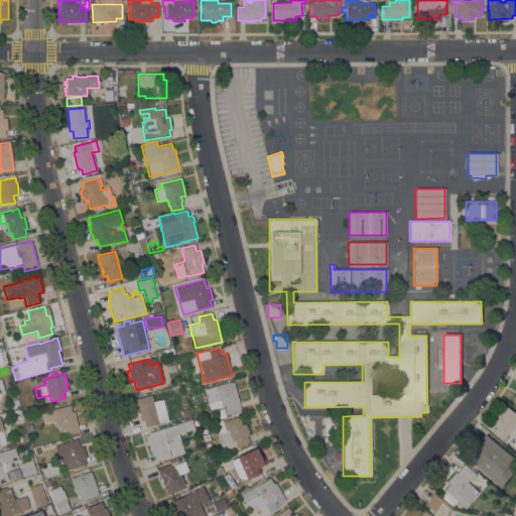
[(226,412),(225,405),(222,406),(222,407),(210,410),(208,403),(206,398),(202,399),(201,395),(205,393),(204,388),(231,382),(234,382),(240,408),(226,412)]
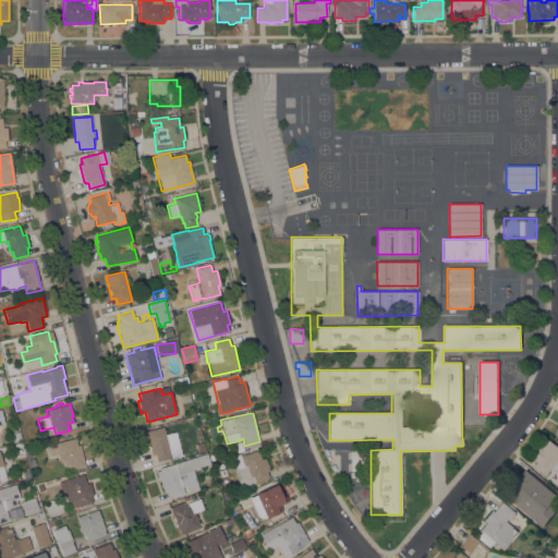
[(182,456),(157,462),(155,455),(152,456),(146,432),(164,427),(166,434),(177,432),(182,456)]
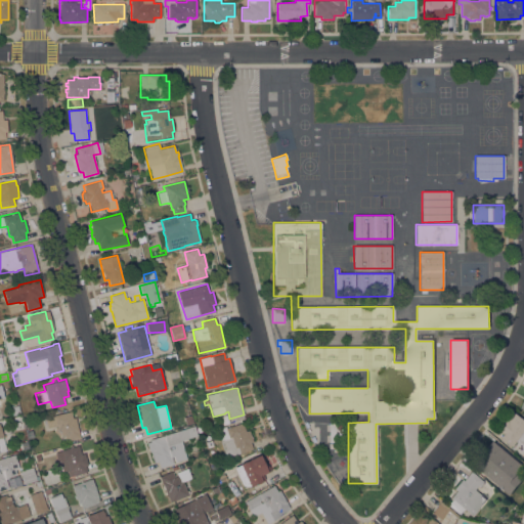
[(19,413),(12,416),(11,407),(18,405),(19,413)]
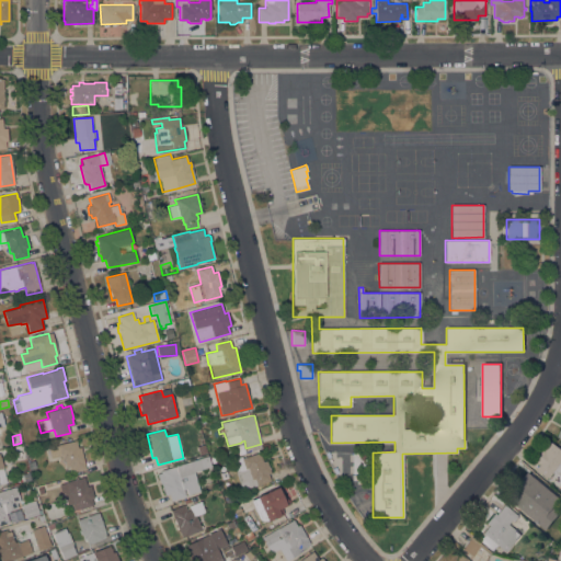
[(76,441),(78,448),(80,447),(86,469),(71,472),(69,466),(66,467),(64,459),(61,460),(60,456),(50,458),(48,448),(57,446),(57,445),(76,441)]
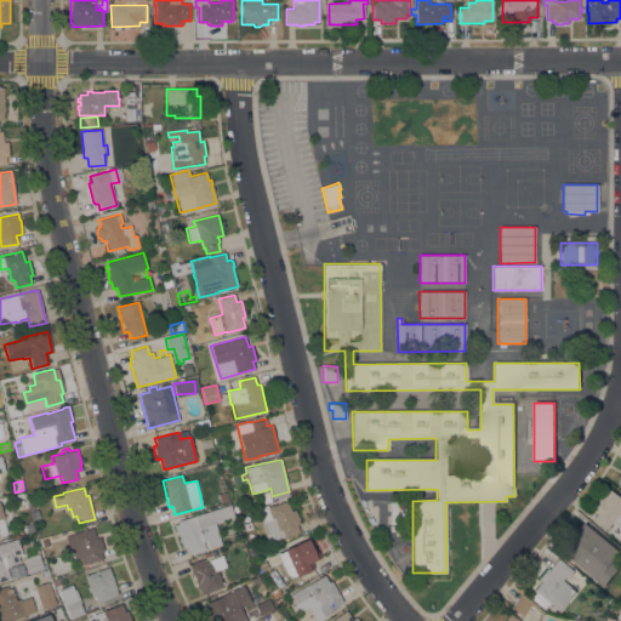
[(620,528),(614,523),(608,530),(594,520),(599,514),(594,512),(610,489),(620,496),(620,528)]
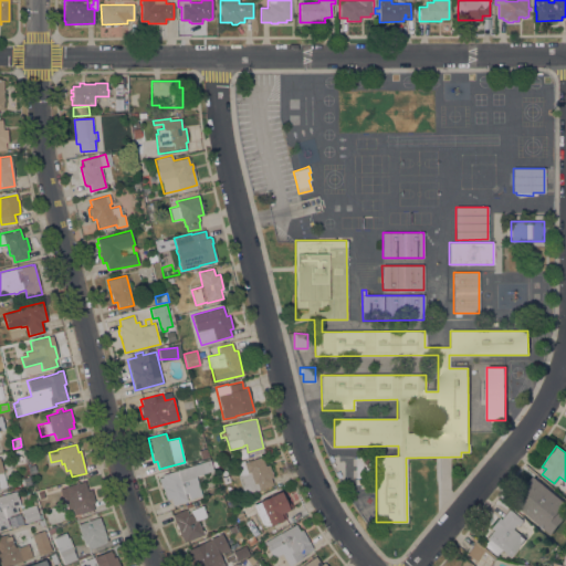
[(248,457),(241,459),(238,450),(245,448),(248,457)]
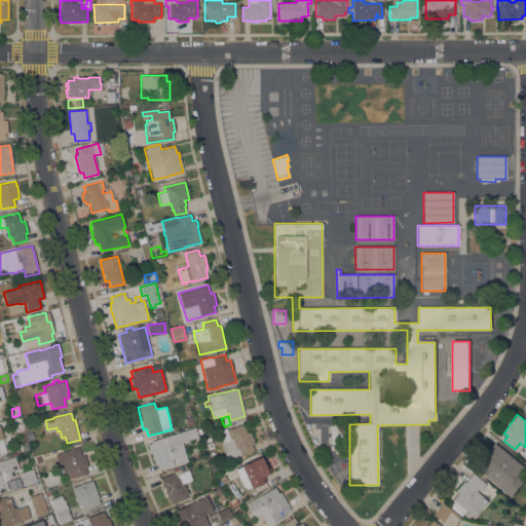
[(343,423),(343,444),(331,444),(330,424),(343,423)]
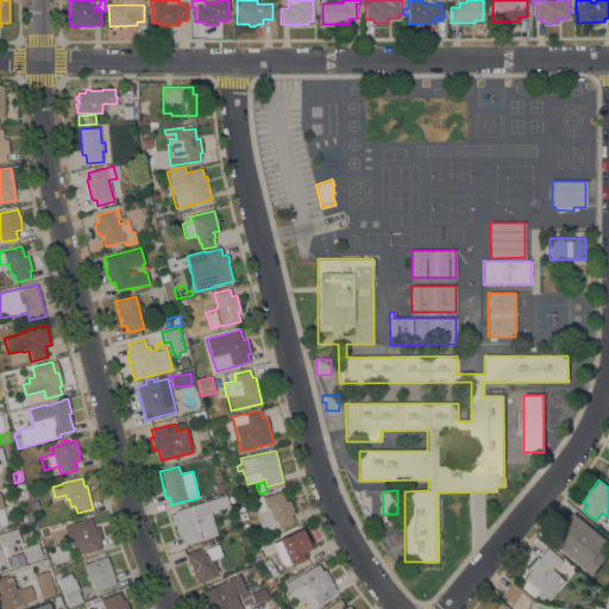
[(252,498),(262,495),(263,497),(282,491),(286,501),(289,500),(294,513),(292,514),(294,522),(270,529),(269,528),(263,531),(252,498)]
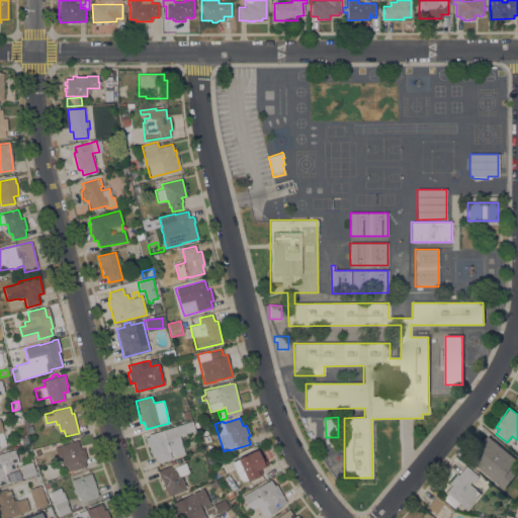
[(192,421),(195,430),(179,435),(184,453),(173,456),(171,451),(169,451),(171,458),(158,462),(156,456),(153,457),(149,446),(148,447),(145,438),(149,437),(148,434),(192,421)]
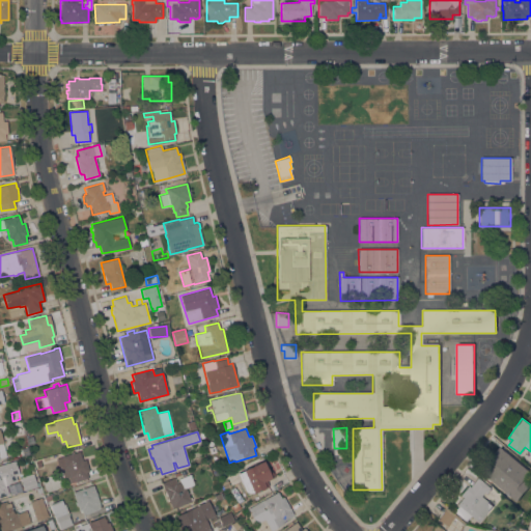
[(29,454),(21,456),(19,449),(28,447),(29,454)]
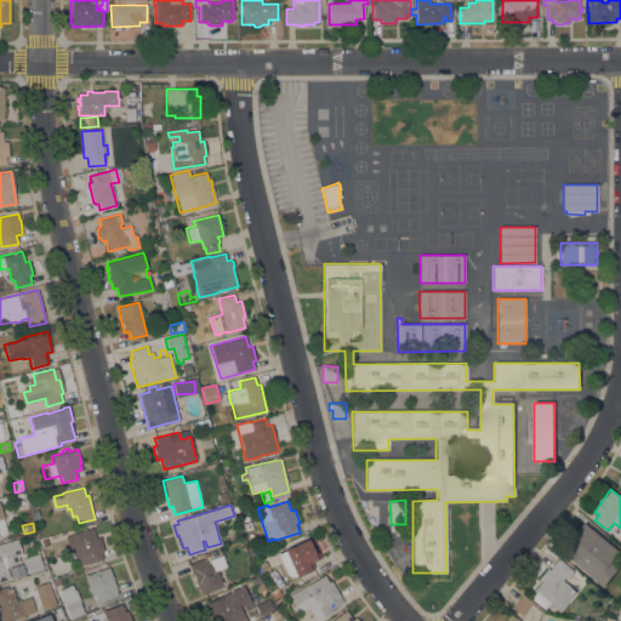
[(585,556),(594,564),(587,573),(565,553),(570,547),(567,545),(585,523),(600,536),(585,556)]
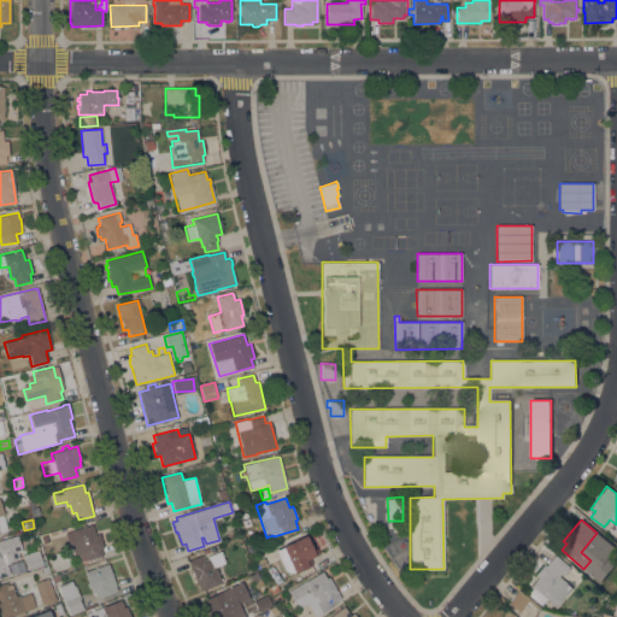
[(95,535),(100,534),(104,548),(100,548),(103,557),(87,560),(87,559),(80,562),(78,554),(74,556),(70,542),(68,542),(64,533),(72,530),(72,529),(92,524),(95,535)]
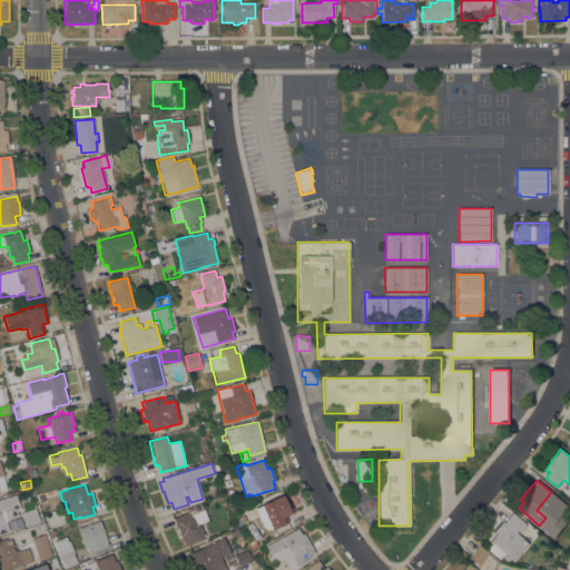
[(0,499),(16,494),(20,509),(17,510),(18,517),(9,519),(9,520),(7,521),(9,531),(0,533),(0,499)]
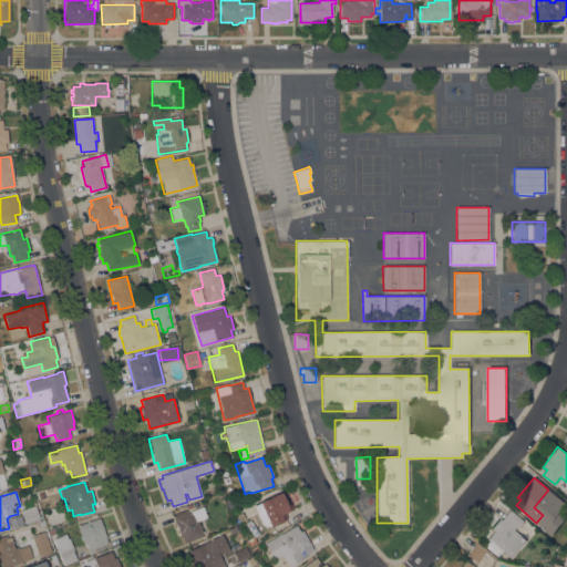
[(281,492),(284,497),(284,496),(287,503),(288,503),(290,504),(291,505),(291,506),(291,509),(284,513),(287,519),(272,526),(261,524),(254,506),(281,492)]
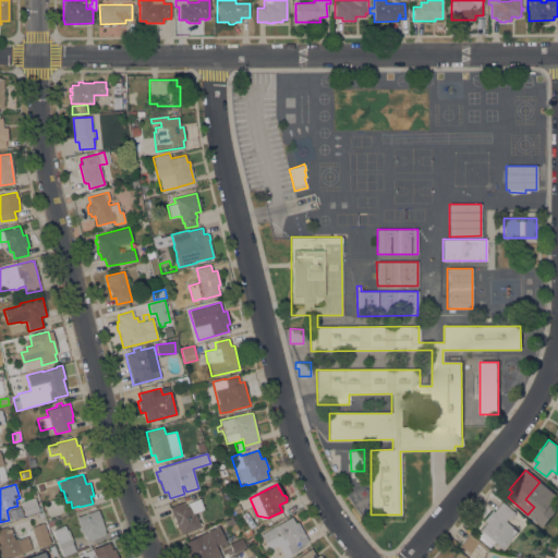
[(35,497),(39,511),(25,516),(21,501),(35,497)]
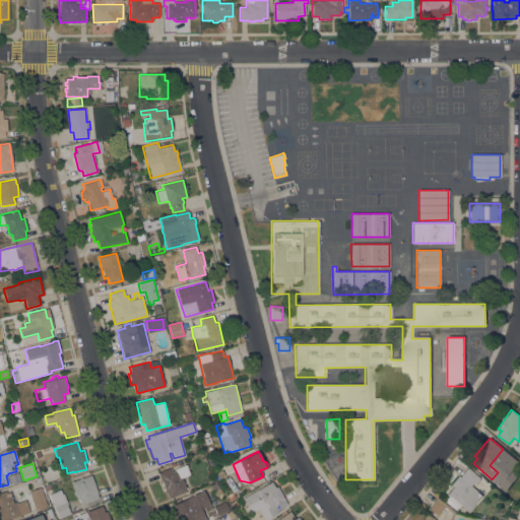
[(186,488),(187,486),(188,490),(187,490),(187,492),(171,498),(171,497),(169,498),(163,485),(160,481),(161,481),(158,472),(171,467),(174,473),(176,472),(175,469),(186,464),(190,474),(182,477),(186,488)]
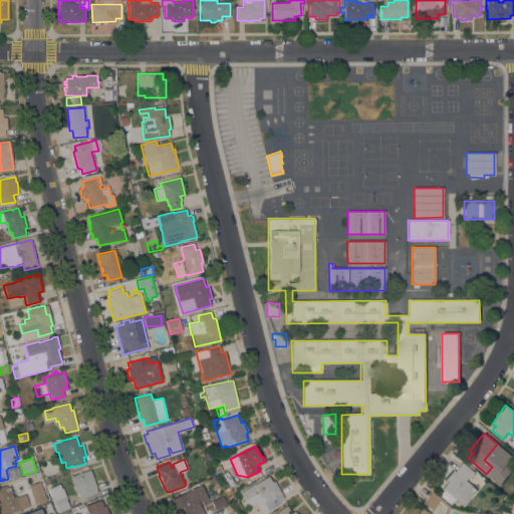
[(470,478),(469,476),(465,480),(477,489),(463,506),(455,499),(451,505),(439,495),(444,490),(442,488),(448,481),(445,479),(453,470),(455,471),(462,462),(475,472),(470,478)]
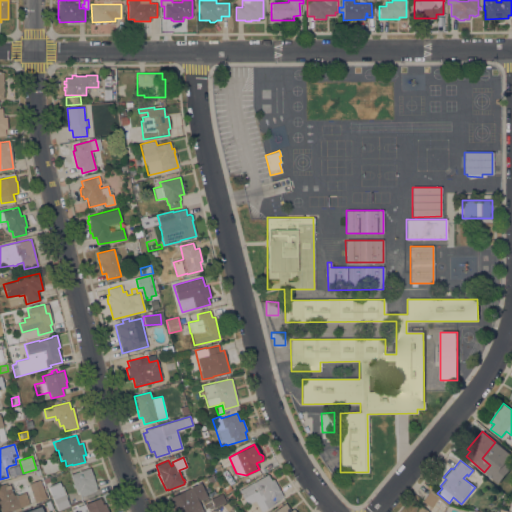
[(219,462),(222,469),(215,472),(212,466),(219,462)]
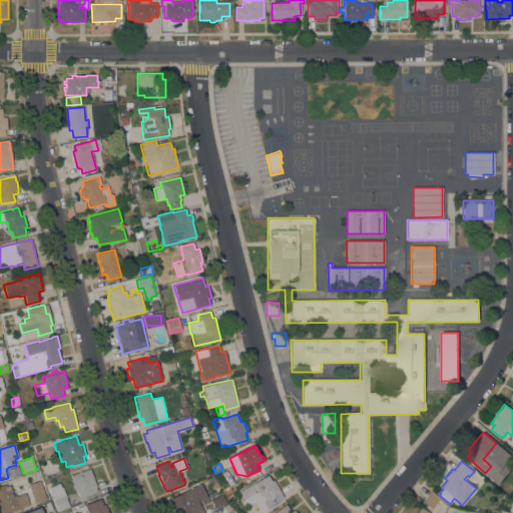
[(97,489),(95,490),(96,492),(80,498),(79,495),(77,496),(74,488),(73,488),(72,485),(73,485),(70,475),(90,468),(97,489)]
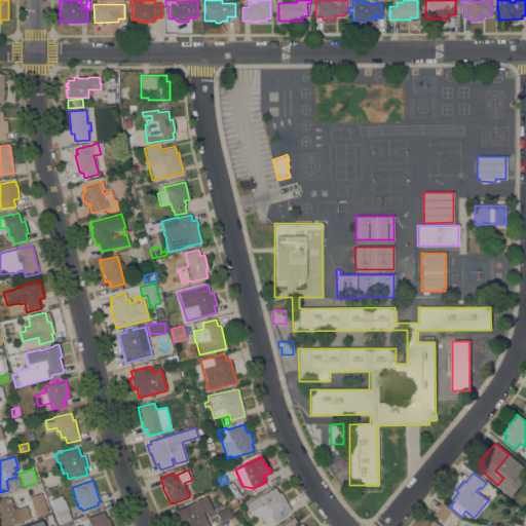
[(212,491),(219,487),(221,493),(215,496),(212,491)]
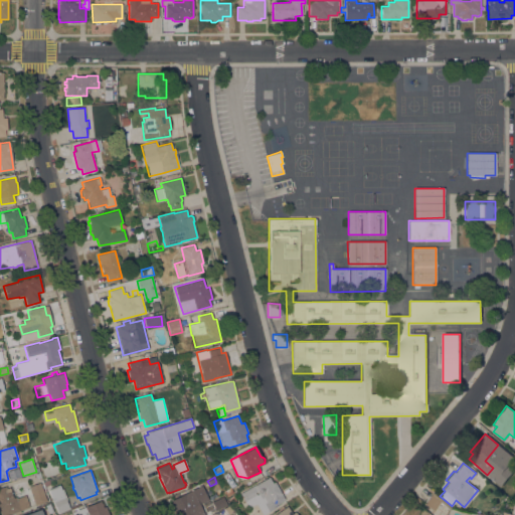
[(269,477),(273,483),(275,482),(285,500),(274,506),(275,508),(263,514),(256,503),(248,507),(240,493),(269,477)]
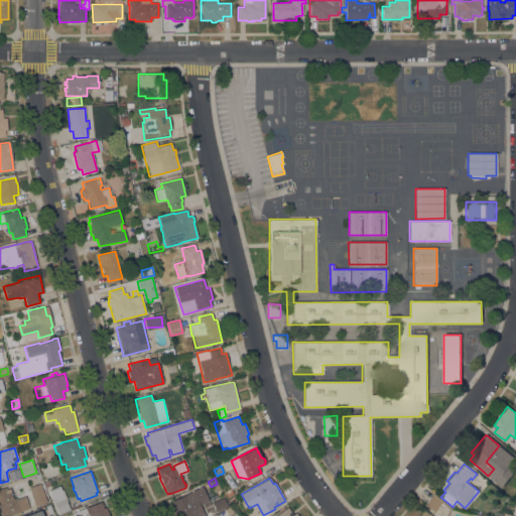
[(46,502),(35,506),(28,488),(40,483),(46,502)]
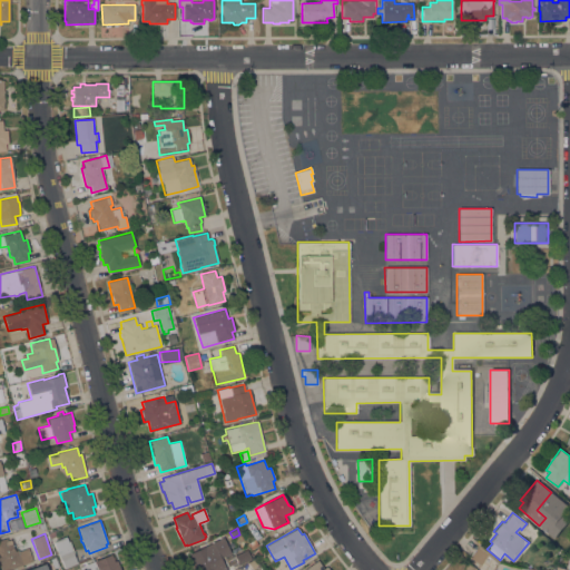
[(53,541),(66,537),(68,541),(69,541),(75,553),(74,553),(77,563),(65,568),(53,541)]
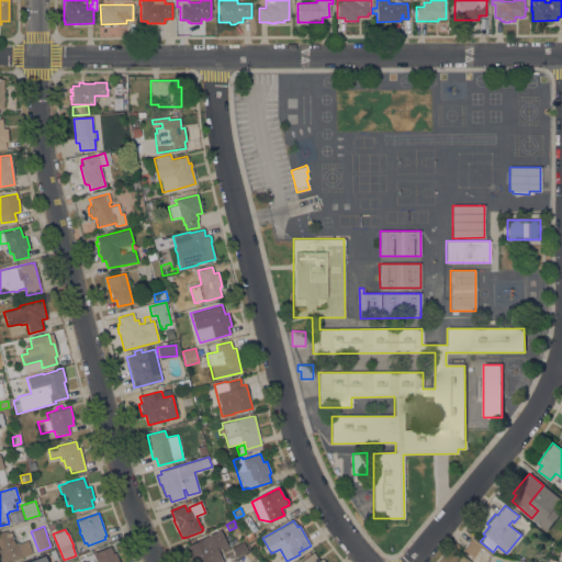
[(221,529),(228,546),(218,550),(224,561),(194,561),(187,547),(221,529)]
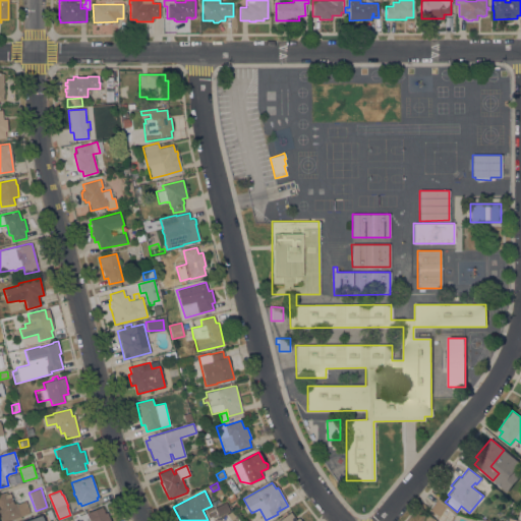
[(0,494),(6,491),(7,494),(10,493),(13,503),(15,503),(16,504),(26,501),(30,513),(20,516),(20,517),(7,520),(0,520),(0,494)]
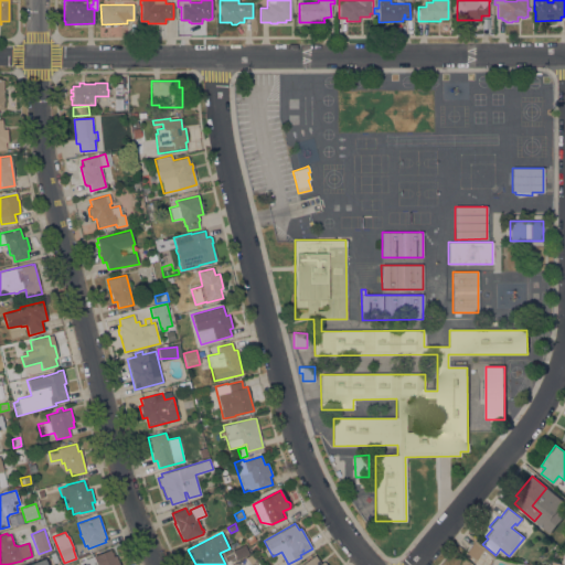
[(477,560),(466,554),(472,543),(482,550),(477,560)]
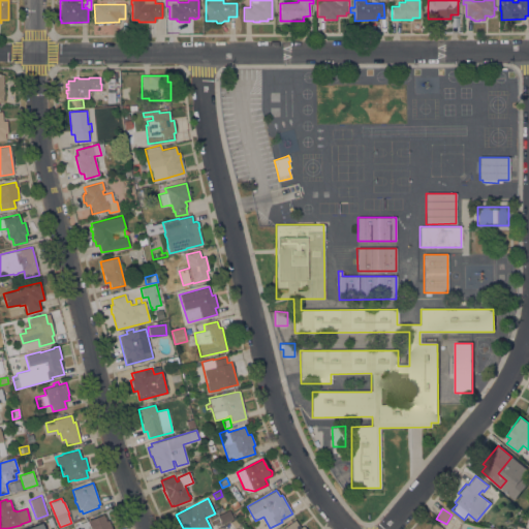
[(243,515),(238,519),(234,512),(240,509),(243,515)]
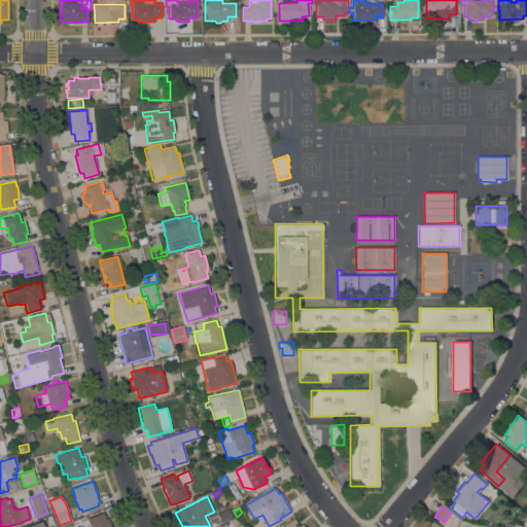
[(74,526),(73,524),(105,511),(111,526),(74,526)]
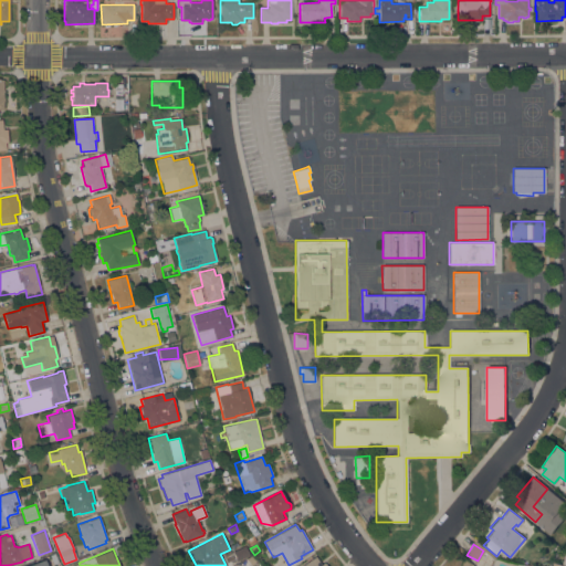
[(251,556),(255,562),(253,563),(254,564),(252,565),(251,564),(250,565),(247,559),(251,556)]
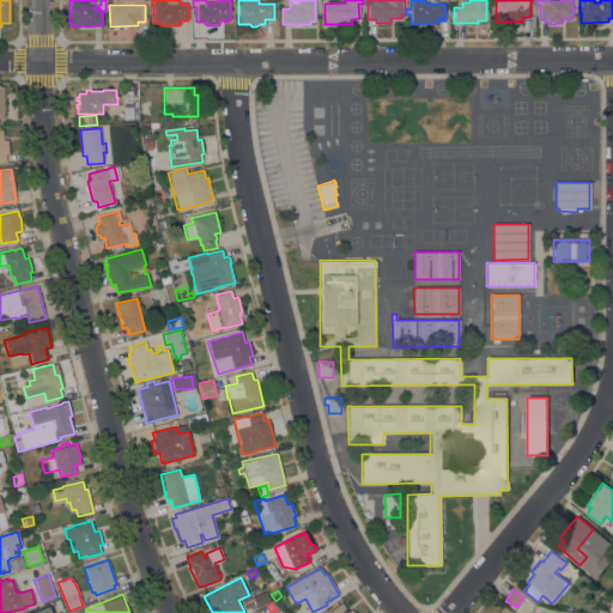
[(326,612),(341,602),(349,612),(351,610),(353,612),(326,612)]
